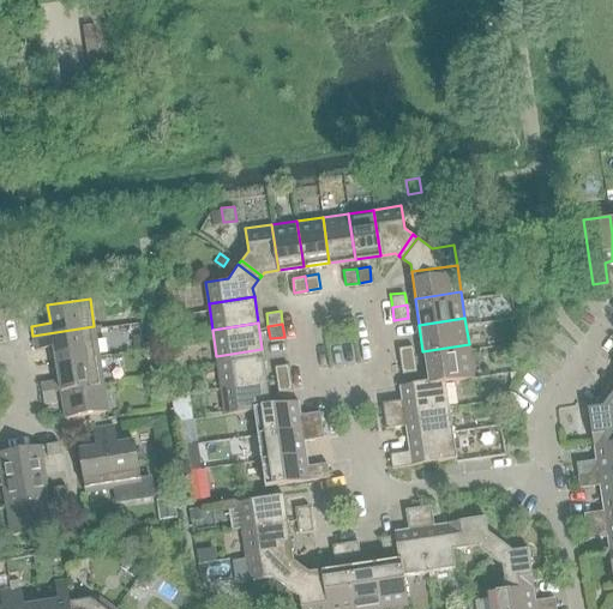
[(53,343),(56,360),(98,354),(94,326),(32,336),(35,347),(53,343)]
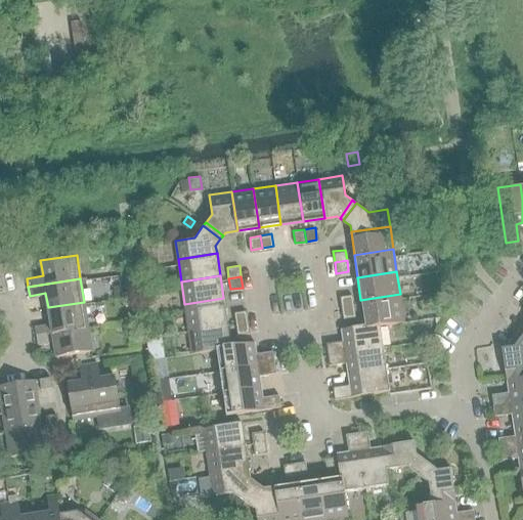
[(131,284),(113,286),(115,299),(133,297),(131,284)]
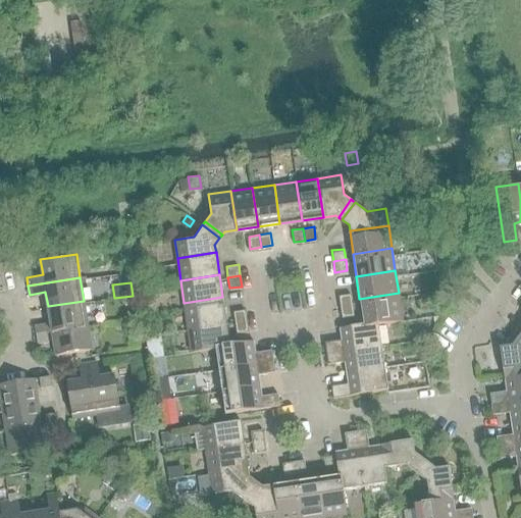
[(143,291),(144,304),(152,303),(151,291),(143,291)]
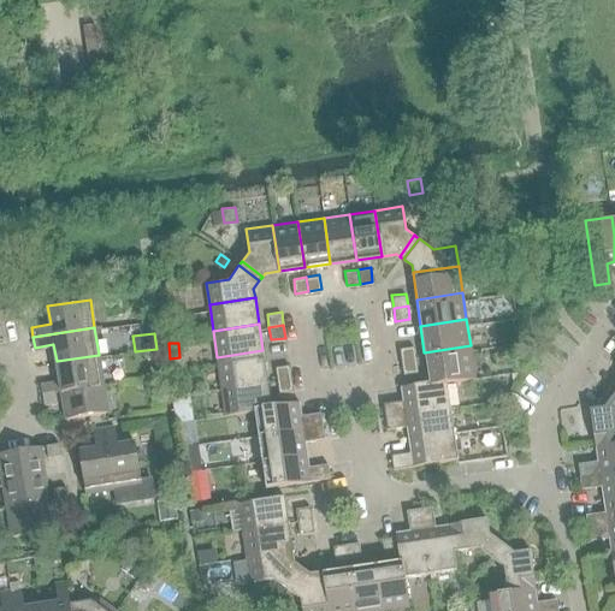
[(413,345),(398,346),(401,360),(415,357),(413,345)]
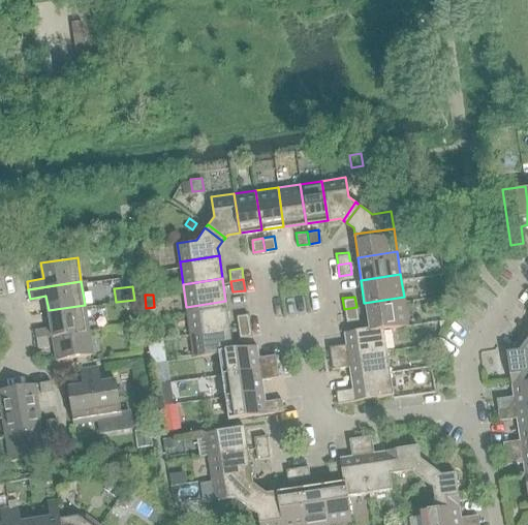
[(382,327),(383,327),(407,323),(404,297),(364,303),(368,327),(368,329),(382,327)]
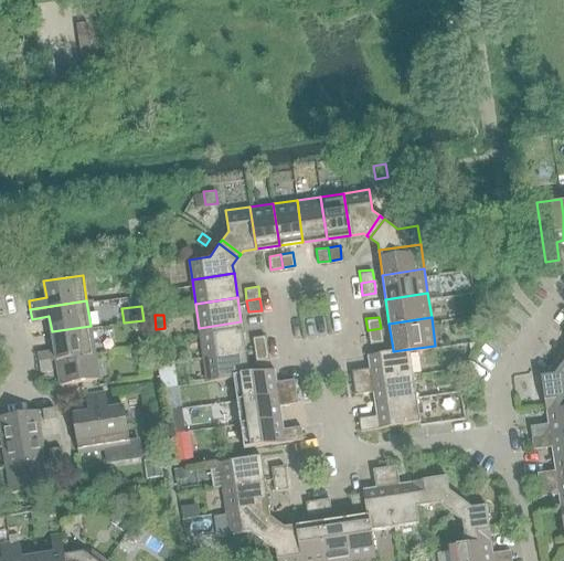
[(244,346),(241,321),(199,328),(202,352),(244,346)]
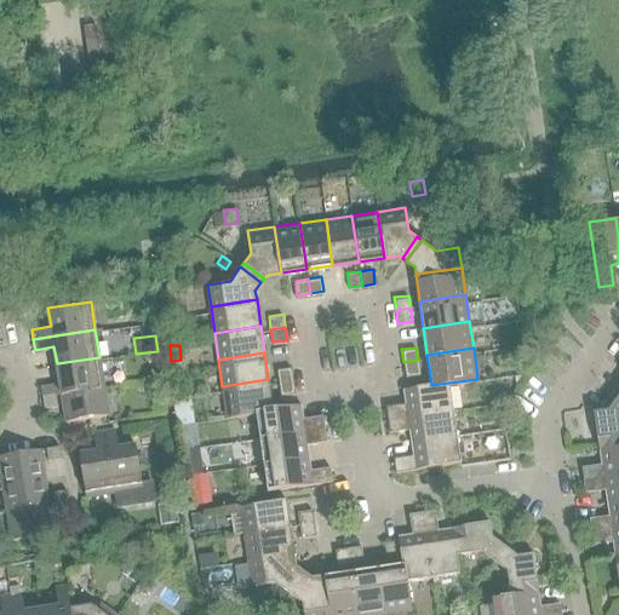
[(40,384),(43,395),(104,384),(99,357),(57,363),(59,381),(40,384)]
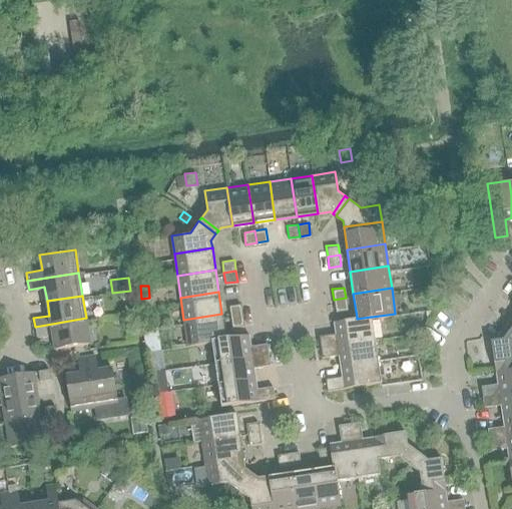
[(346,298),(334,300),(336,311),(348,309),(346,298)]
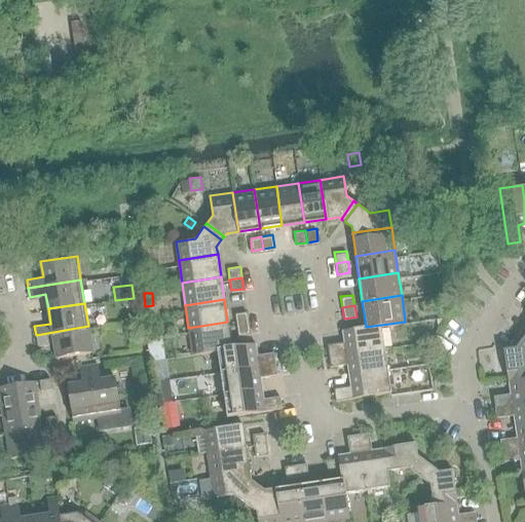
[(249,322),(247,310),(234,312),(236,323),(249,322)]
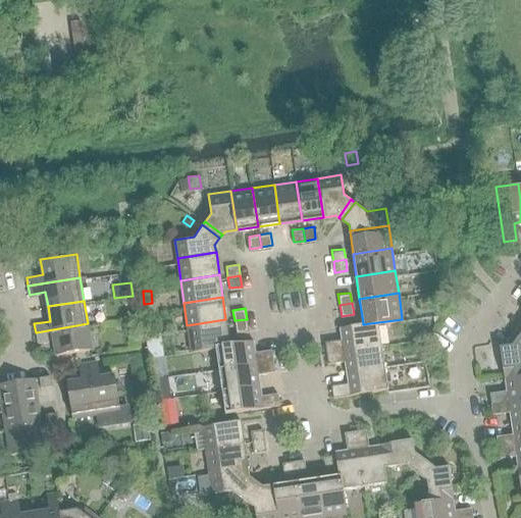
[(229,343),(225,319),(187,325),(191,351),(215,347),(215,346),(229,344),(229,343)]
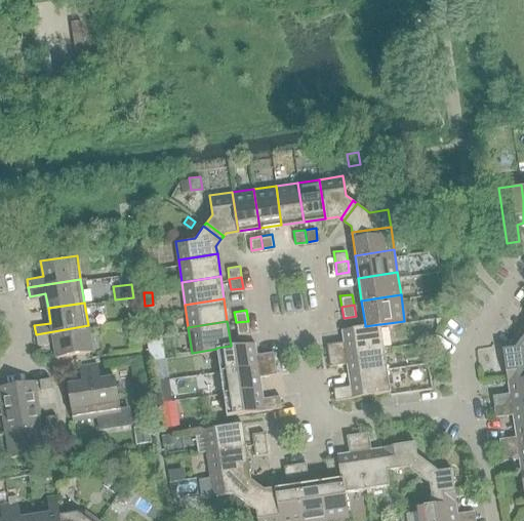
[(237,333),(249,331),(248,321),(236,322),(237,333)]
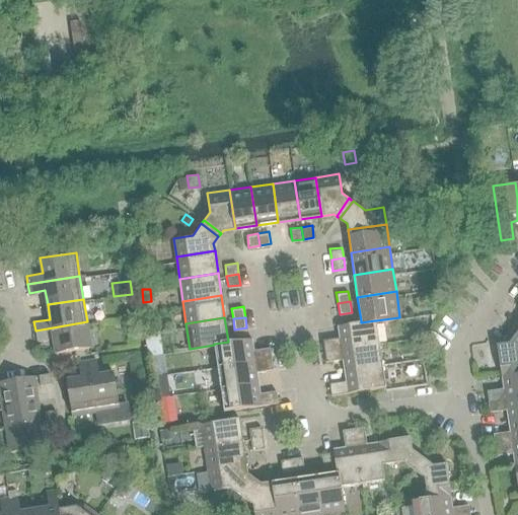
[(379,342),(376,320),(375,320),(361,322),(361,320),(337,324),(339,337),(322,339),(324,350),(379,342)]
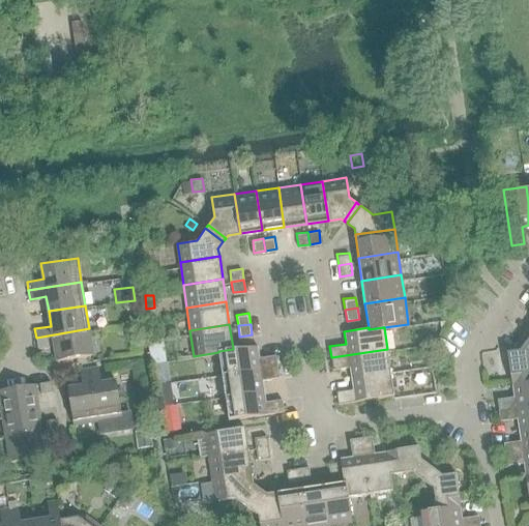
[(89,328),(36,338),(37,347),(54,344),(56,359),(92,353),(89,328)]
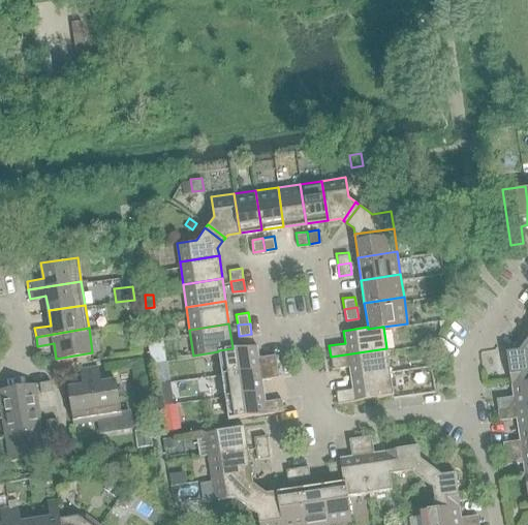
[(527,337),(519,348),(505,350),(510,383),(527,379),(527,337)]
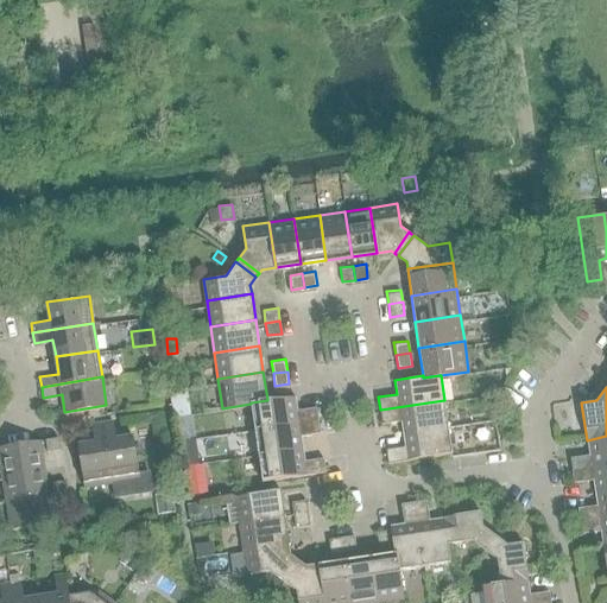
[(251,402),(251,404),(254,427),(318,418),(316,406),(297,408),(296,394),(267,399),(267,400),(251,402)]
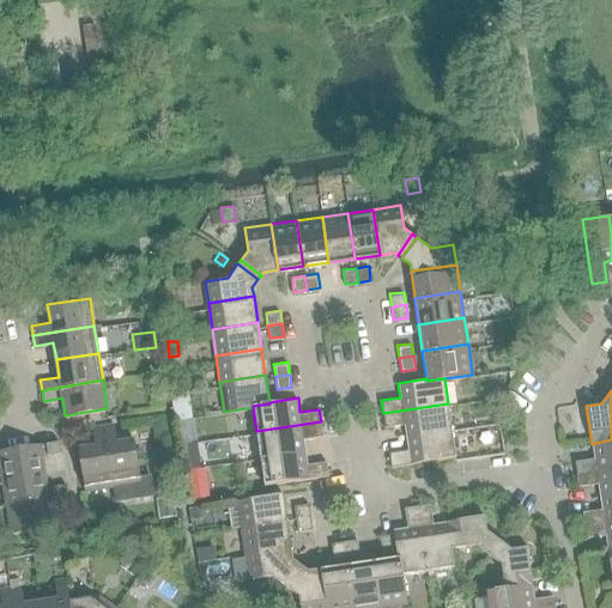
[(448,403),(383,413),(385,425),(404,423),(406,436),(452,429),(448,403)]
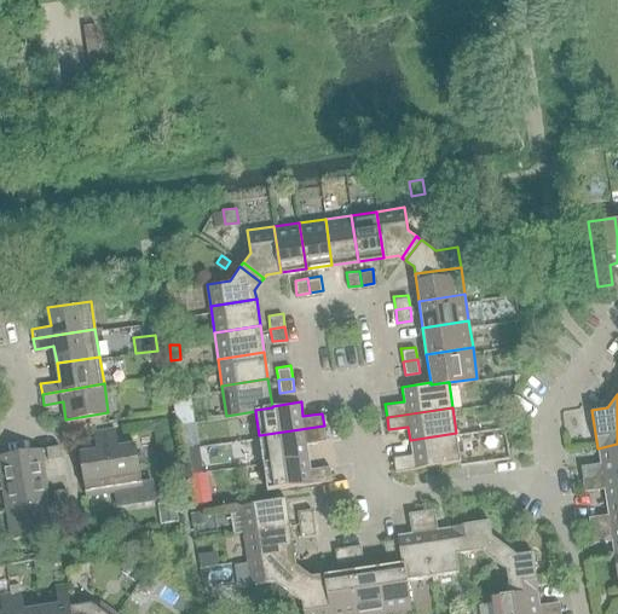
[(104,428),(114,490),(116,504),(156,498),(152,476),(142,478),(136,441),(117,445),(115,426),(104,428)]
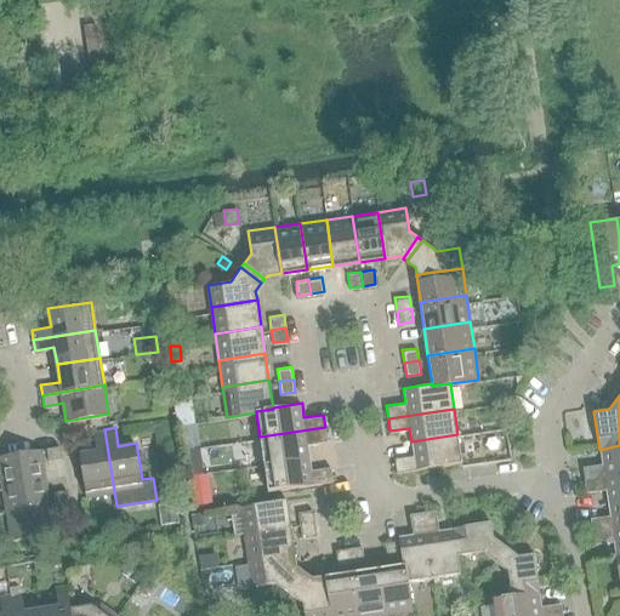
[(326,440),(325,427),(260,437),(263,463),(310,456),(307,443),(326,440)]
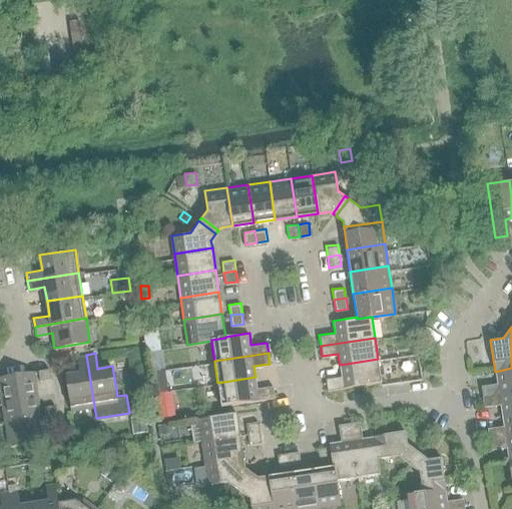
[(71,410),(94,406),(86,355),(77,356),(79,372),(65,374),(71,410)]
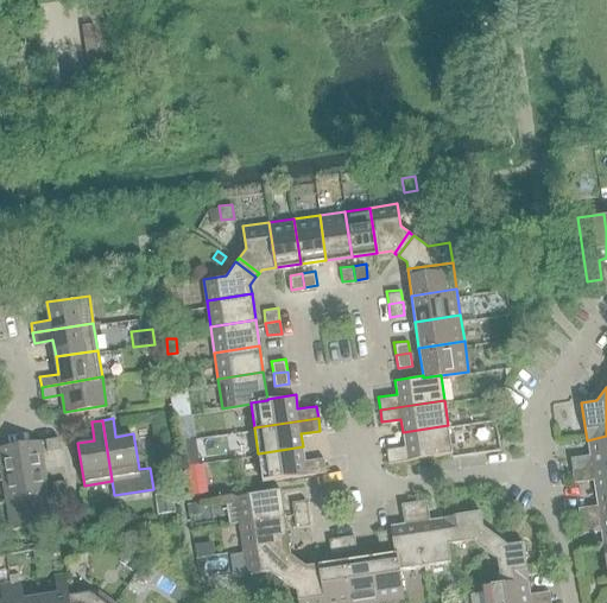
[(573,430),(571,420),(562,421),(563,431),(573,430)]
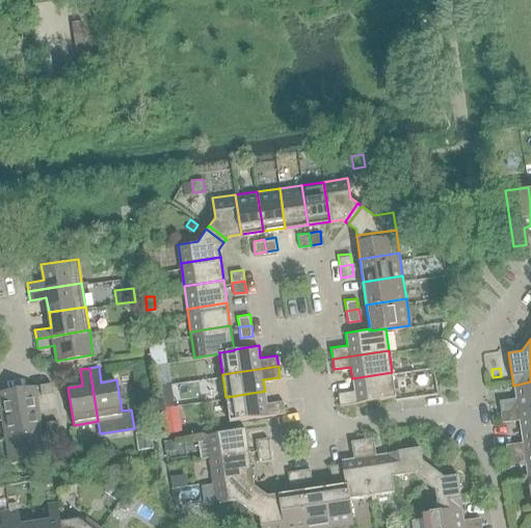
[(160,372),(161,383),(171,381),(170,371),(160,372)]
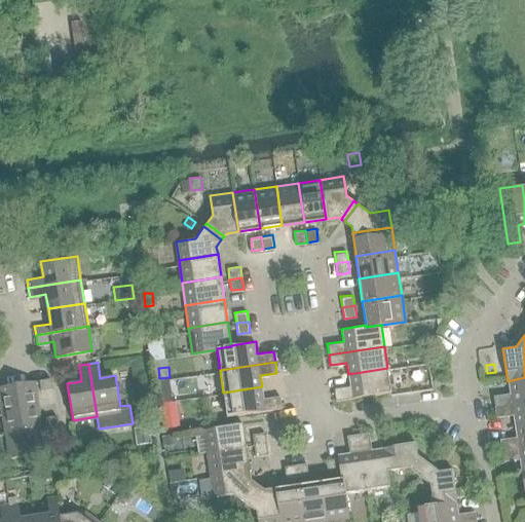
[(390,390),(387,368),(348,374),(349,385),(333,387),(335,399),(390,390)]
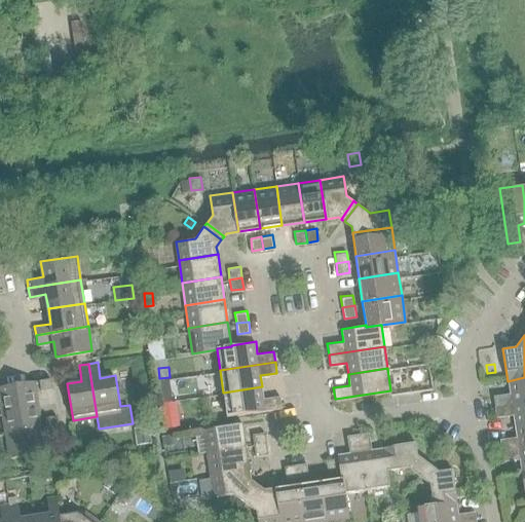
[(0,397),(2,409),(38,403),(36,389),(52,387),(50,377),(0,384),(0,397)]
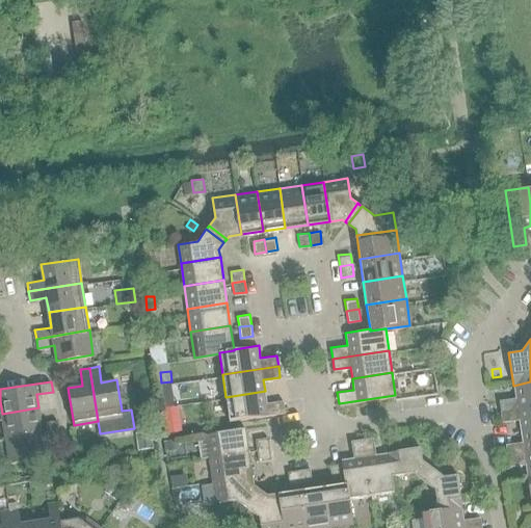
[(530,381),(513,386),(515,396),(499,399),(501,410),(530,404),(530,381)]
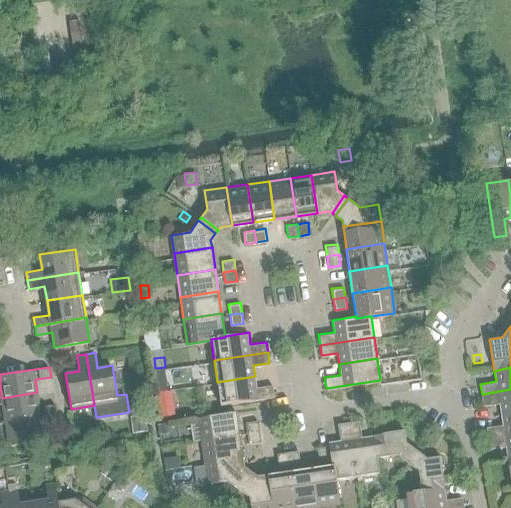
[(257,387),(255,376),(217,382),(220,404),(274,396),(273,385),(257,387)]
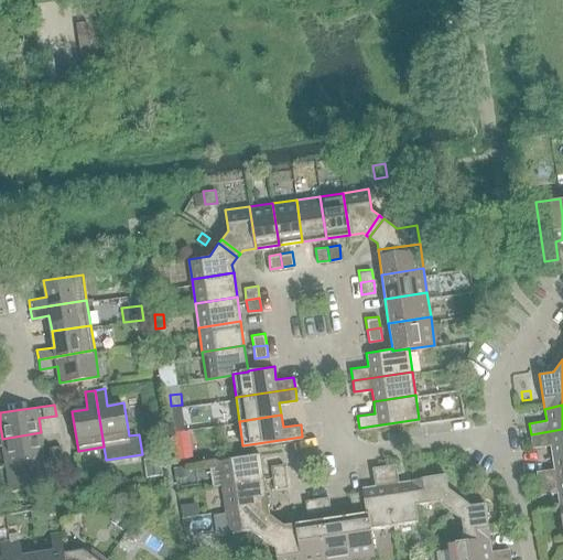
[(184,430),(183,419),(171,420),(172,430),(184,430)]
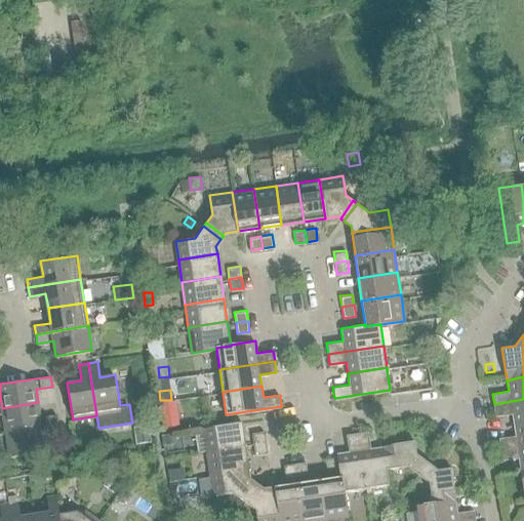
[(523,399),(494,404),(495,415),(512,412),(514,424),(523,422),(523,399)]
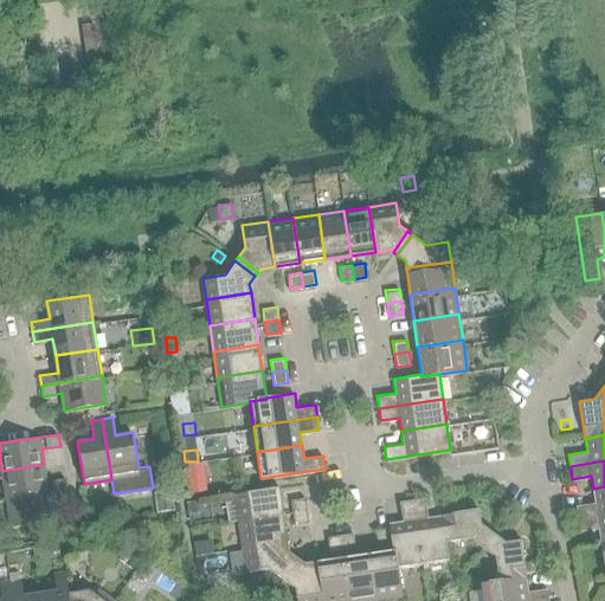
[(2,471),(6,498),(66,489),(65,477),(46,479),(44,464),(2,471)]
